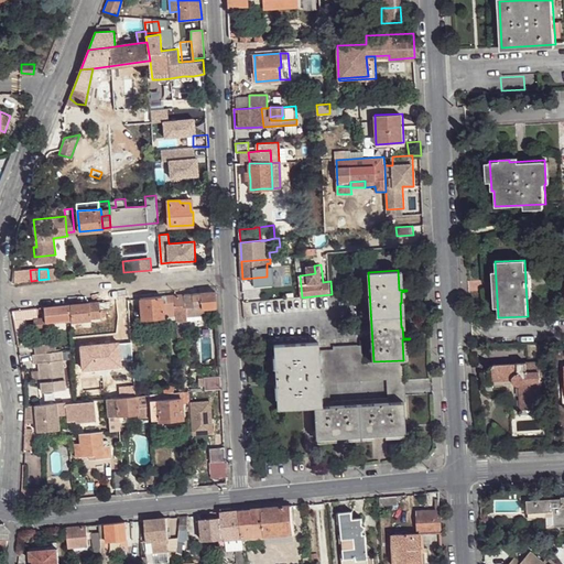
[(531,285),(531,300),(549,299),(548,281),(525,282),(525,285),(531,285)]
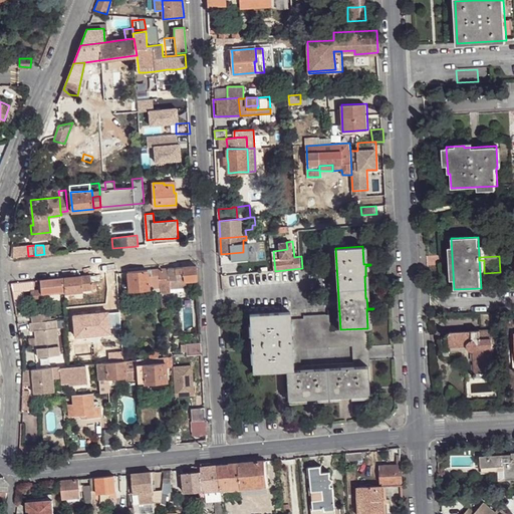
[(198,266),(160,269),(161,282),(170,282),(170,279),(185,278),(185,281),(186,281),(198,280),(198,266)]
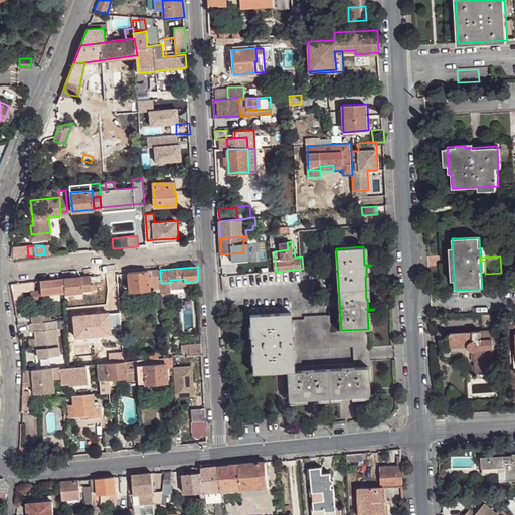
[(160,270),(149,271),(151,289),(156,288),(161,288),(161,283),(160,270)]
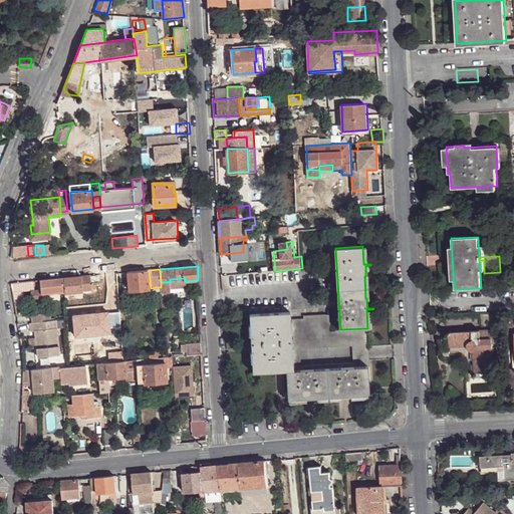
[(149,270),(129,272),(131,290),(151,288),(149,270)]
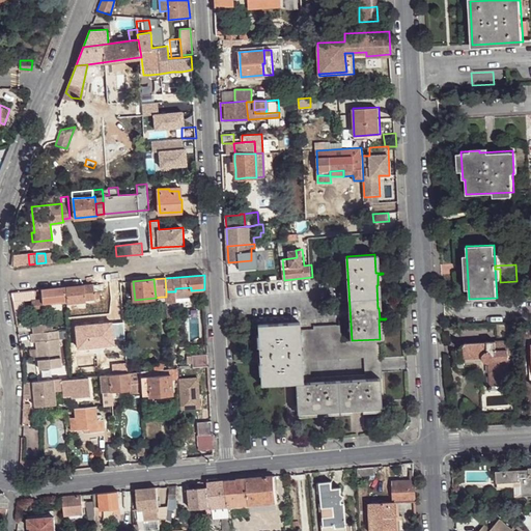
[(105,283),(85,284),(86,299),(95,298),(101,297),(101,289),(105,289),(105,283)]
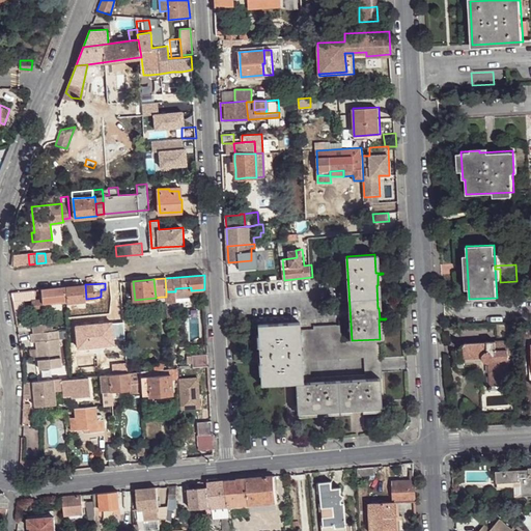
[(85,284),(67,286),(67,301),(67,302),(86,301),(86,299),(85,284)]
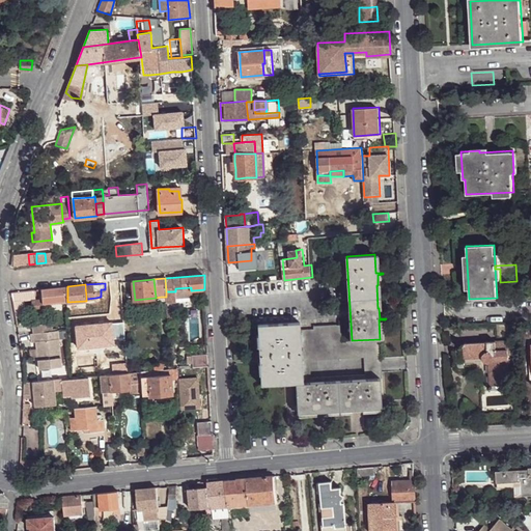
[(67,301),(67,286),(42,288),(43,298),(44,303),(67,301)]
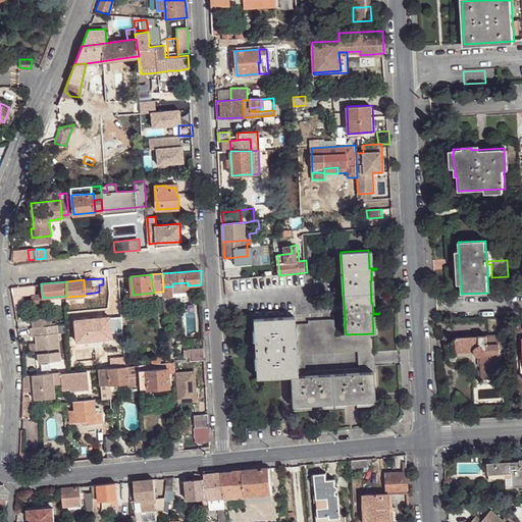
[(172,286),(163,286),(163,292),(163,293),(190,292),(189,285),(188,285),(188,282),(172,283),(172,286)]
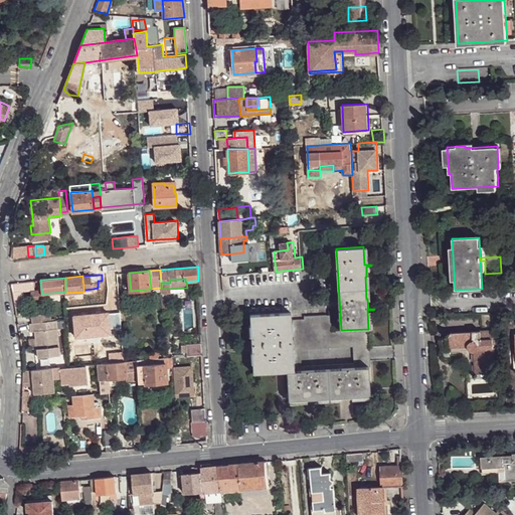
[(11,282),(13,290),(24,289),(34,288),(34,281),(11,282)]
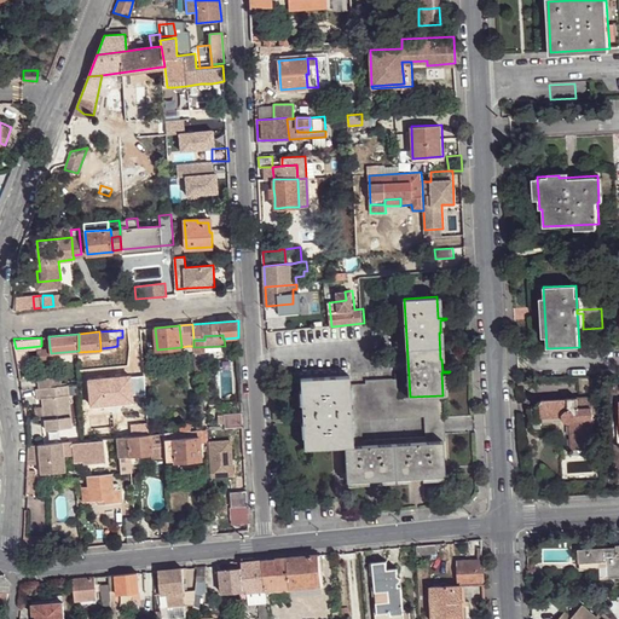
[(16,348),(18,369),(32,368),(29,347),(16,348)]
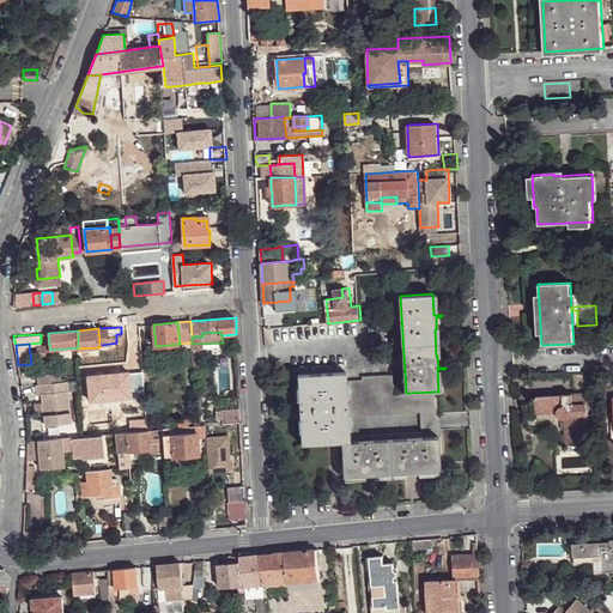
[(52,358),(50,350),(49,344),(36,345),(37,359),(52,358)]
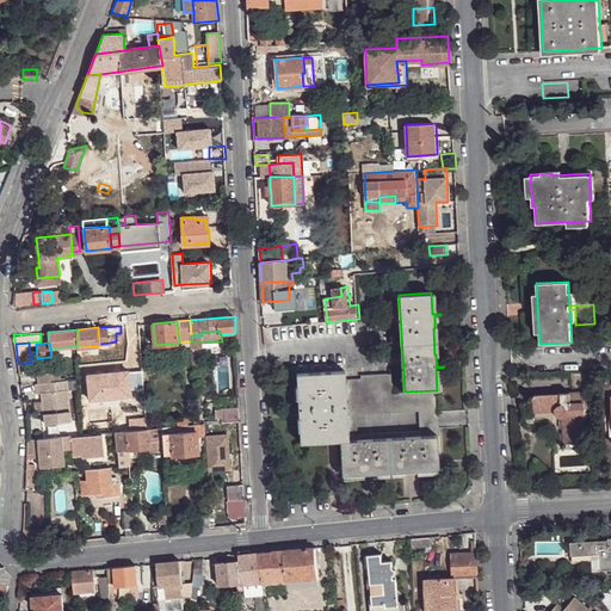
[(302,443),(341,440),(351,440),(350,434),(350,429),(346,429),(345,415),(349,414),(347,378),(346,371),(298,374),(298,386),(302,386),(302,399),(300,399),(300,418),(303,417),(304,431),(301,431),(302,443)]
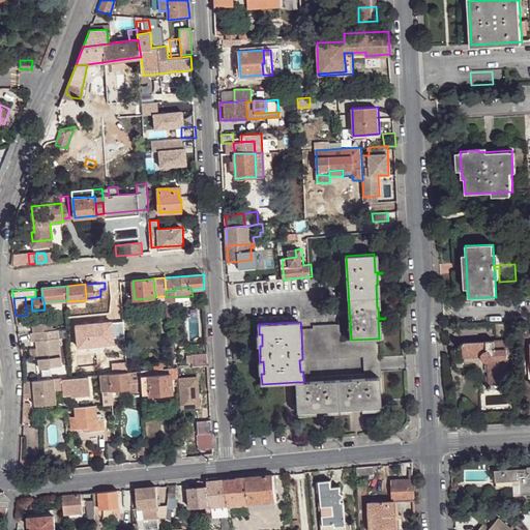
[(33,331),(53,330),(52,323),(33,323),(33,331)]
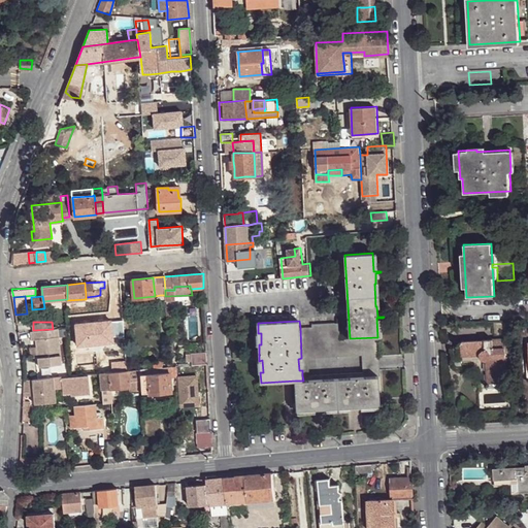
[(300,327),(301,358),(309,358),(338,356),(337,339),(336,323),(314,324),(314,327),(300,327)]
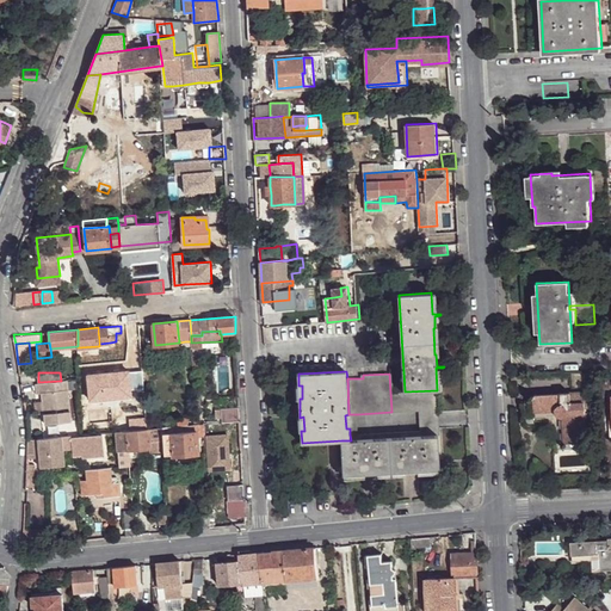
[(72,420),(68,380),(61,381),(38,382),(36,382),(37,394),(43,393),(44,401),(45,413),(47,423),(72,420)]
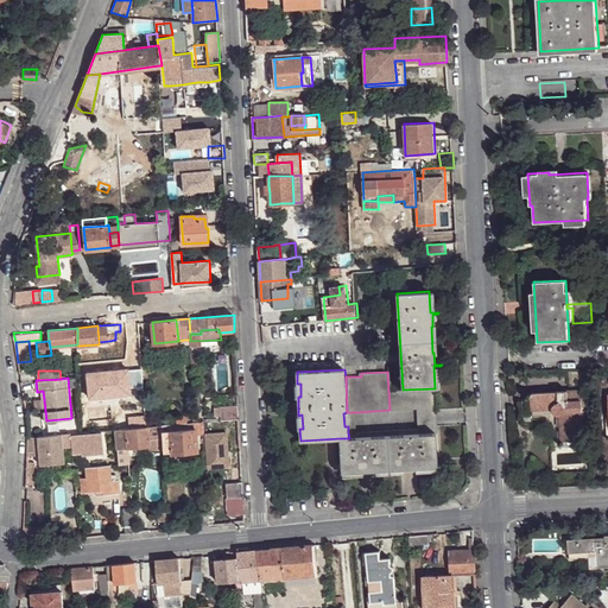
[(436,388),(435,388),(403,390),(393,390),(393,410),(418,409),(437,407),(436,388)]
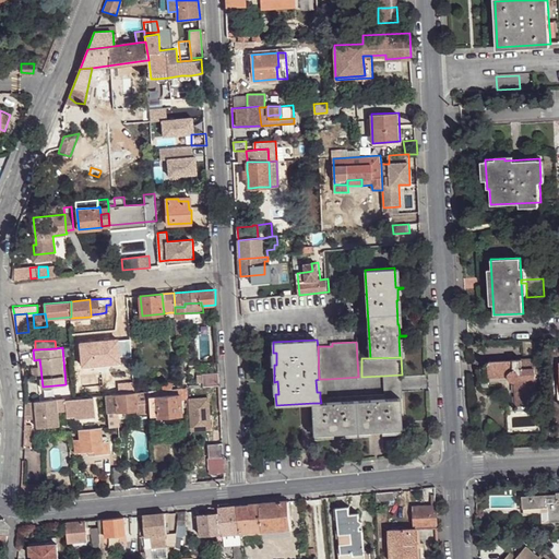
[(523,368),(536,368),(535,364),(535,358),(522,359),(523,368)]
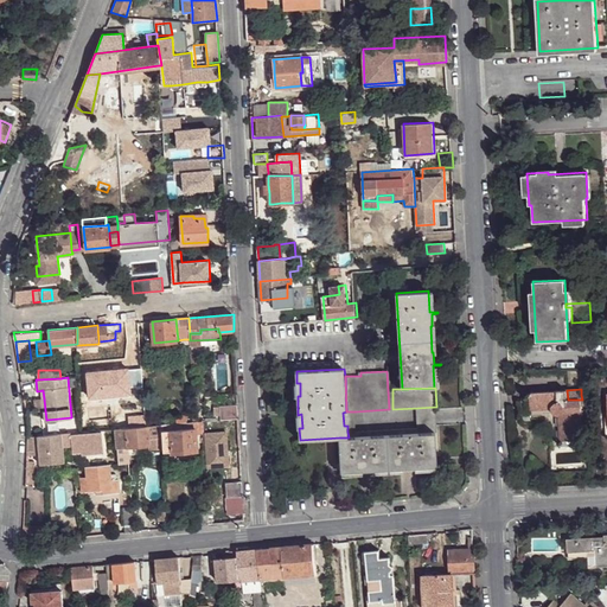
[(582,406),(582,400),(568,400),(567,390),(531,391),(531,409),(553,408),(554,410),(556,414),(560,414),(562,440),(583,439),(583,432),(583,426),(582,406)]
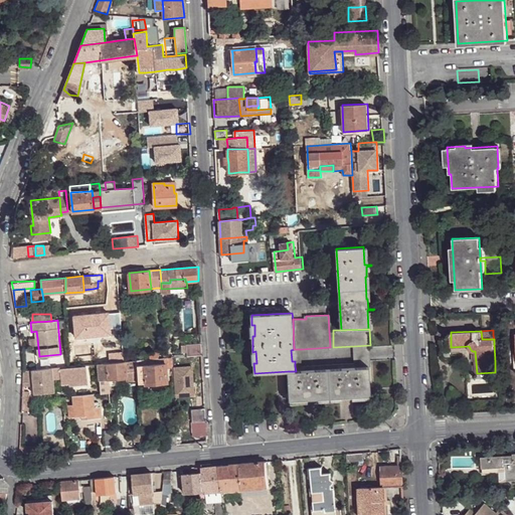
[(202,354),(202,343),(187,344),(188,356),(202,354)]
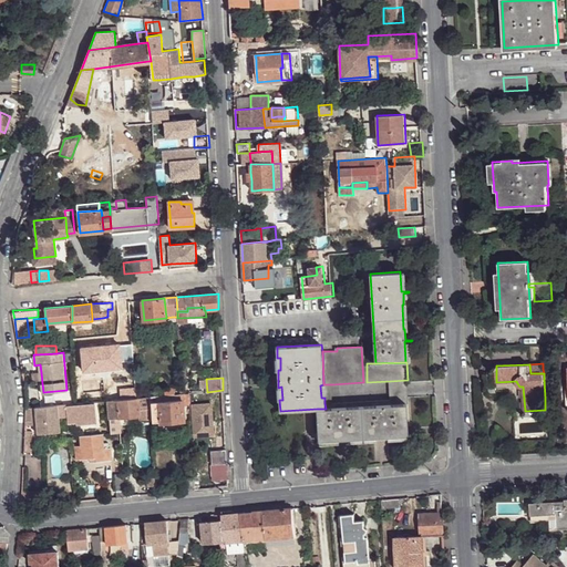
[(409,404),(408,380),(390,381),(391,400),(406,399),(408,404),(409,404)]
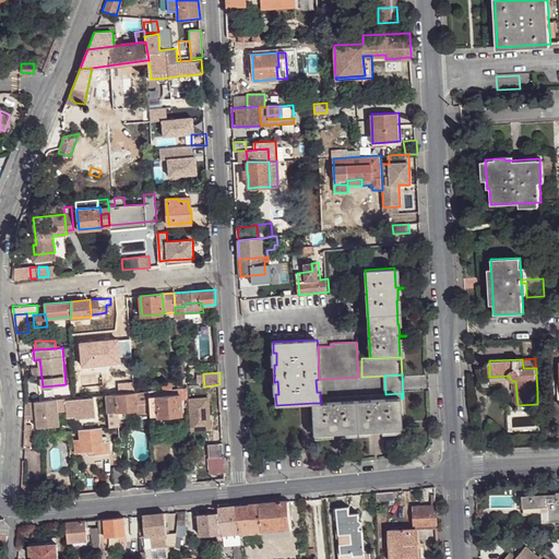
[(320,397),(329,397),(328,379),(319,379),(316,380),(317,392),(320,392),(320,397)]
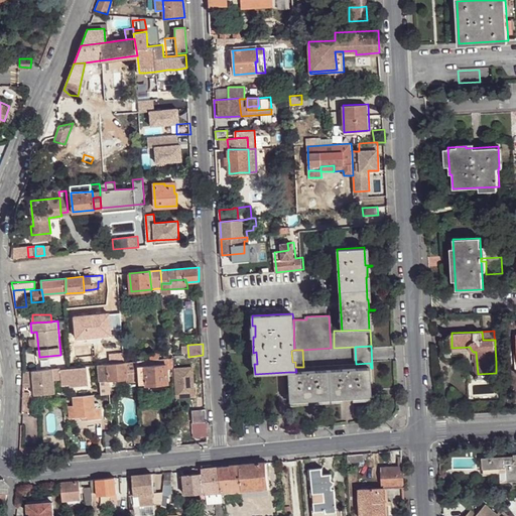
[(125,362),(124,352),(114,353),(115,363),(125,362)]
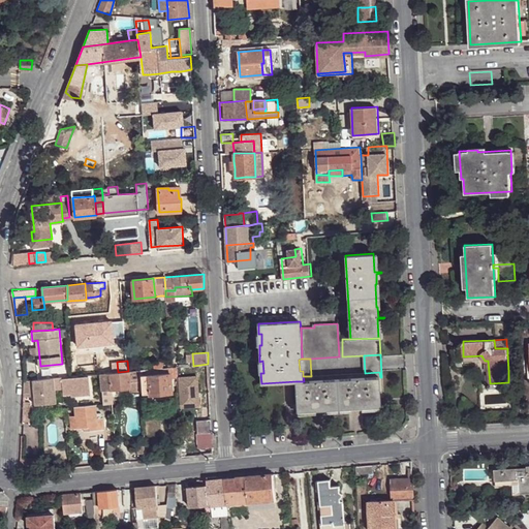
[(178,367),(173,367),(163,368),(155,369),(148,370),(148,375),(170,373),(173,372),(174,378),(178,378),(178,367)]
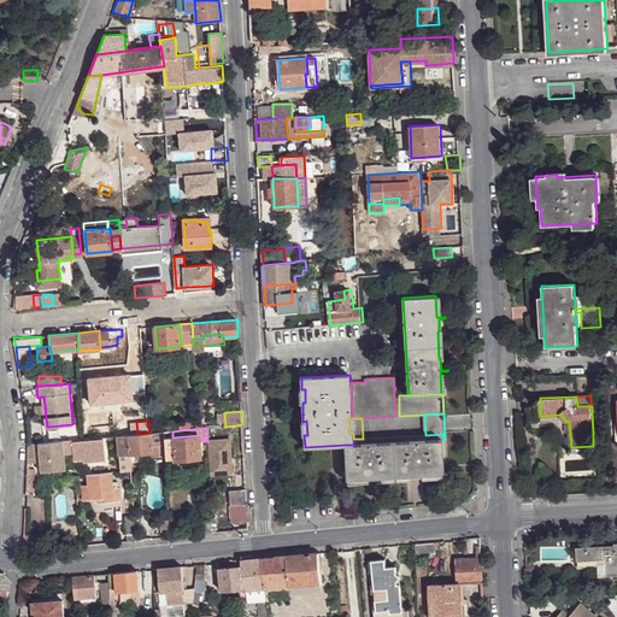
[(166,444),(165,432),(154,433),(156,445),(166,445),(166,444)]
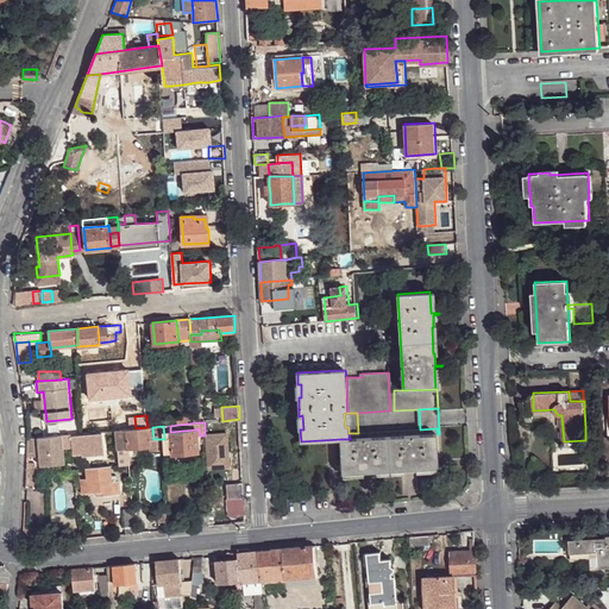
[(233,426),(206,428),(207,449),(234,446),(233,426)]
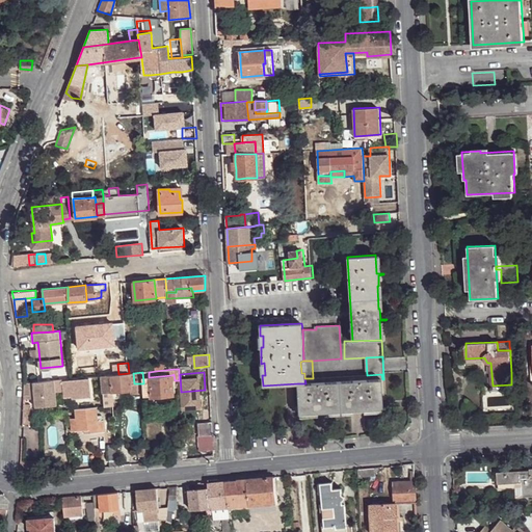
[(130,373),(129,373),(118,374),(111,375),(112,391),(112,392),(132,390),(132,384),(130,373)]
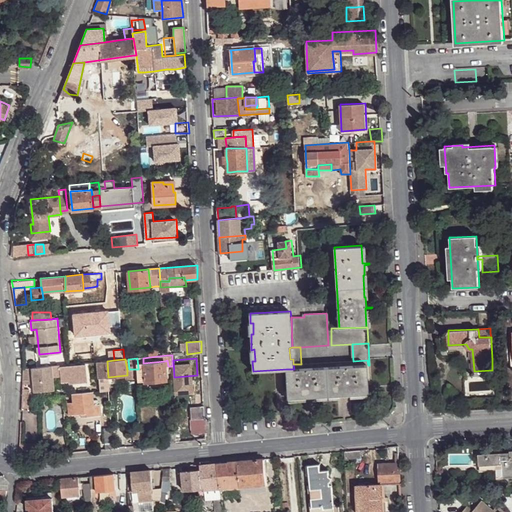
[(108,376),(107,361),(98,361),(100,377),(108,376)]
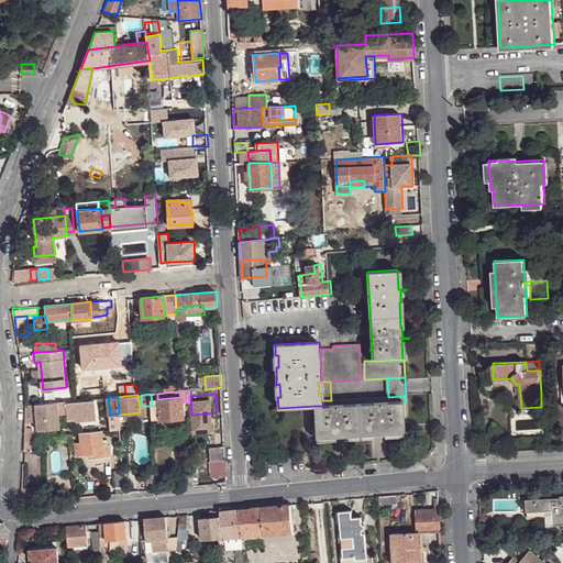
[(184,417),(181,397),(157,399),(157,404),(158,419),(184,417)]
